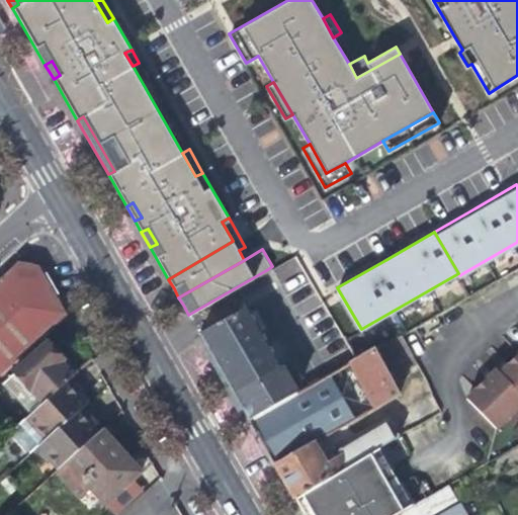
[(0,372),(69,312),(56,289),(38,260),(20,258),(0,276),(0,372)]
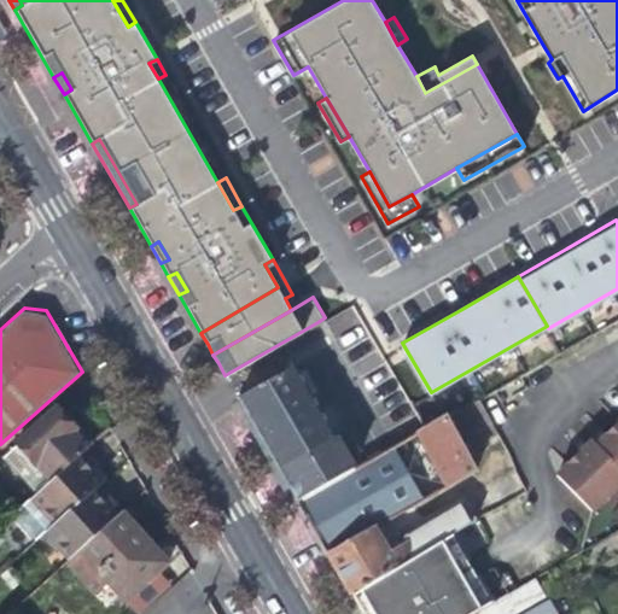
[(293,364),(238,397),(258,433),(278,467),(333,434),(293,364)]
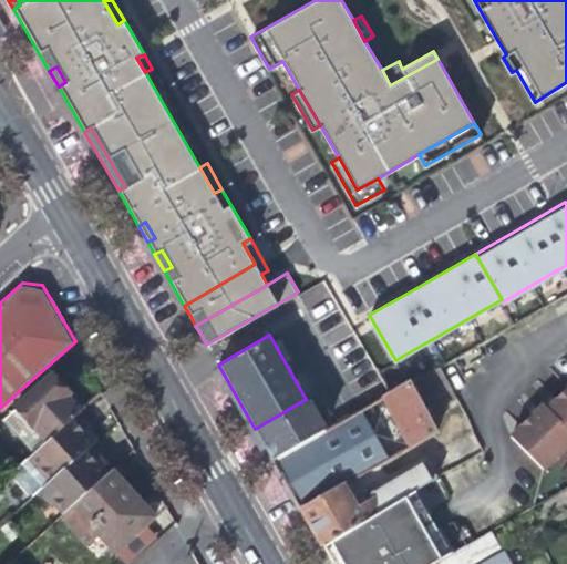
[(260,438),(271,458),(390,391),(377,368),(349,383),(319,401),(320,404),(260,438)]
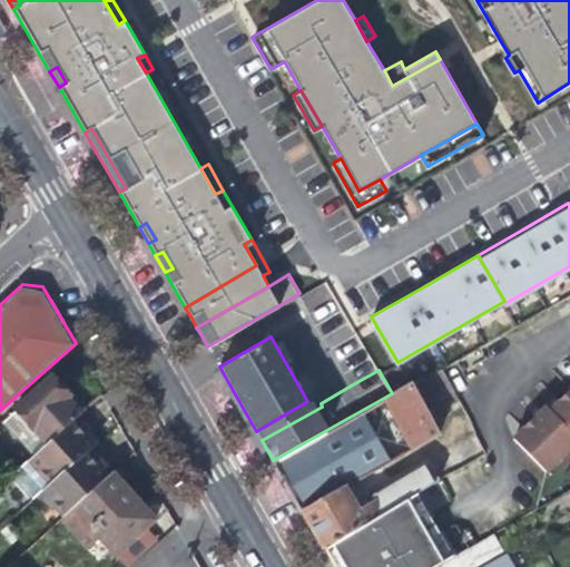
[(17,403),(19,406),(48,438),(74,416),(86,404),(71,390),(68,392),(64,387),(51,373),(17,403)]
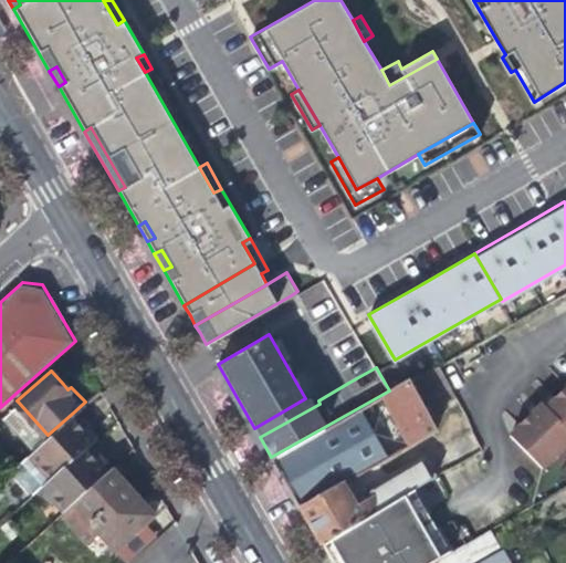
[(422,372),(406,381),(426,416),(442,406),(439,402),(422,372)]
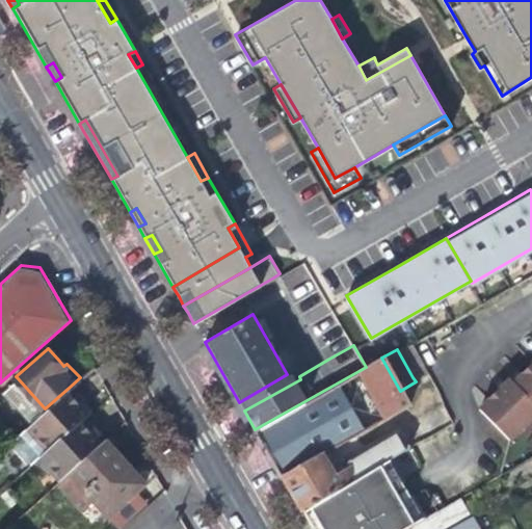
[(407,403),(400,391),(381,358),(366,367),(255,429),(268,452),(282,475),(322,452),(407,403)]
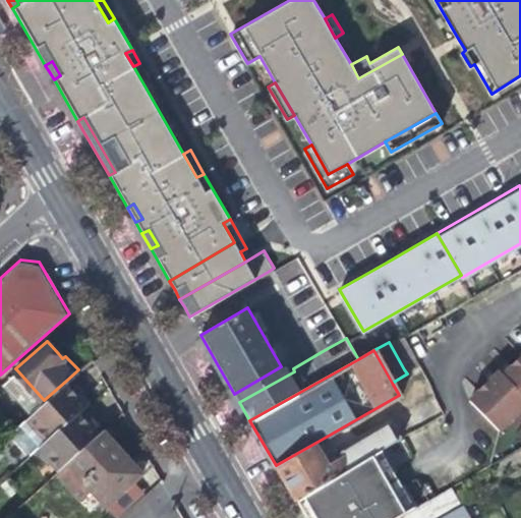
[(520,355),(501,376),(520,397),(520,355)]
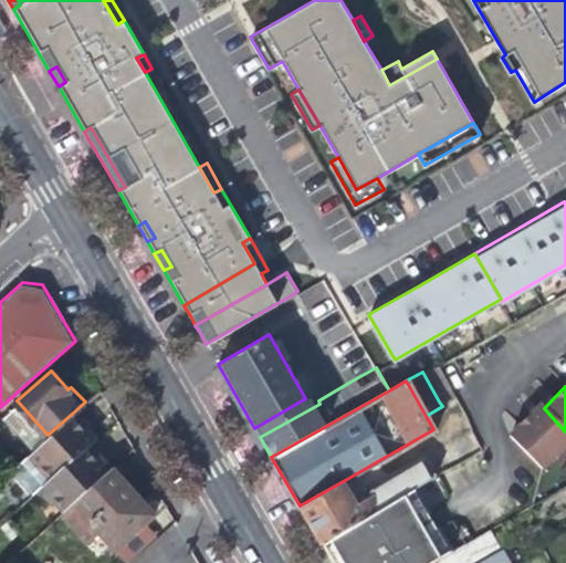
[(30,425),(42,440),(48,435),(19,403),(10,410),(27,428),(30,425)]
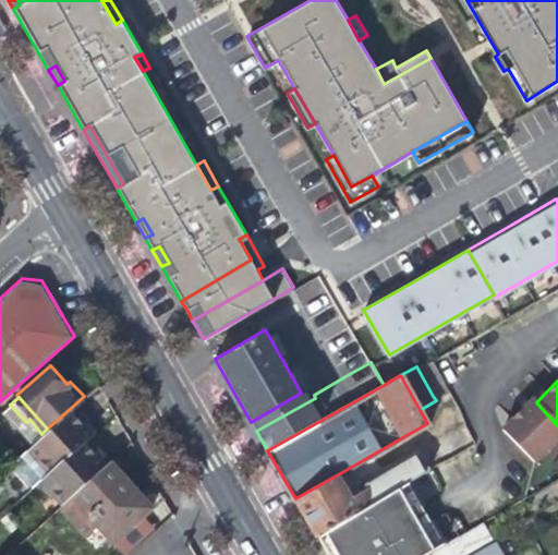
[(532,399),(500,430),(531,462),(557,435),(557,425),(536,402),(532,399)]
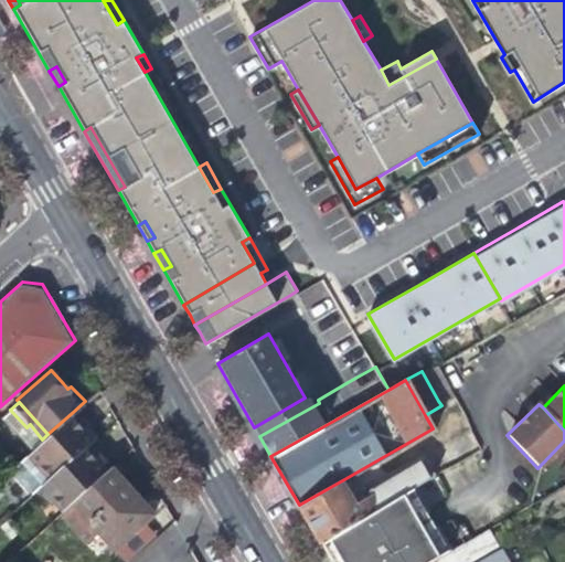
[(42,439),(25,454),(9,469),(33,494),(43,484),(89,442),(95,436),(85,425),(73,412),(48,434),(42,439)]
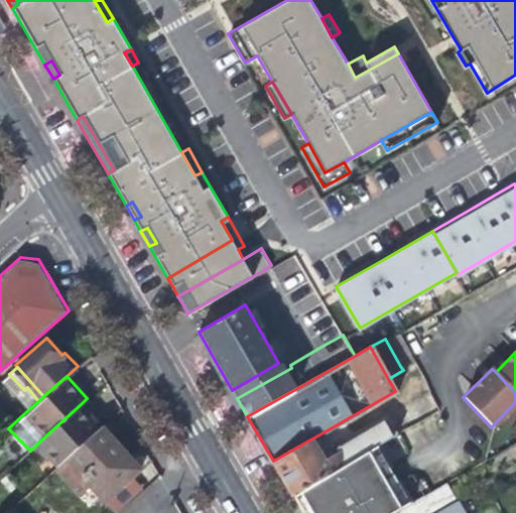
[(59,464),(66,457),(101,424),(93,415),(82,403),(39,441),(59,464)]
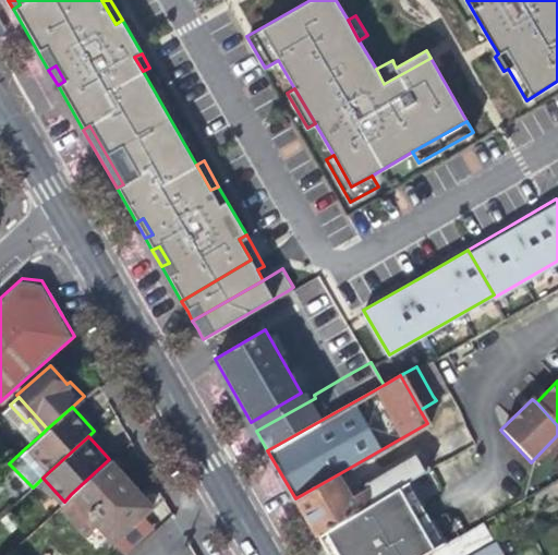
[(350,496),(344,485),(301,509),(311,526),(315,533),(355,510),(407,481),(411,478),(427,470),(420,455),(364,486),(364,489),(350,496)]
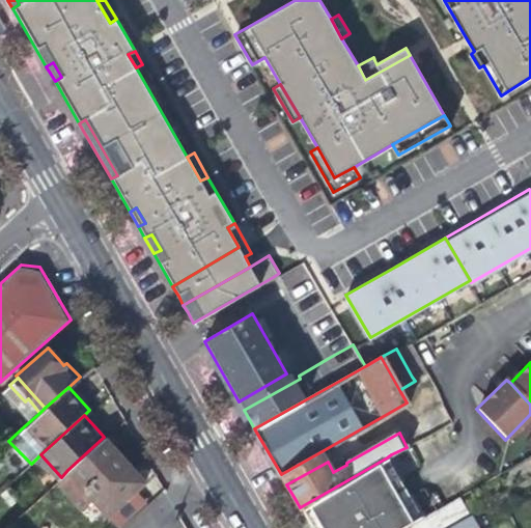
[(67,470),(93,497),(108,513),(144,481),(124,460),(104,437),(67,470)]
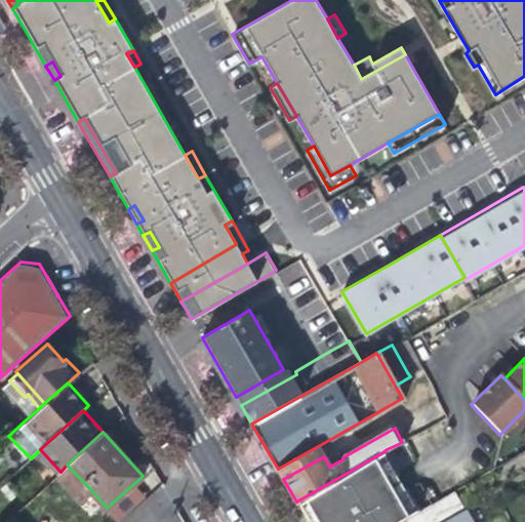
[(324,456),(318,446),(278,469),(283,479),(324,456)]
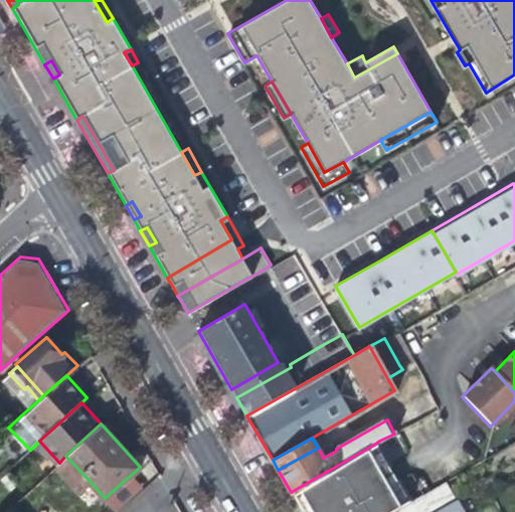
[(291,492),(301,508),(312,502),(315,508),(388,466),(375,444),(328,471),(291,492)]
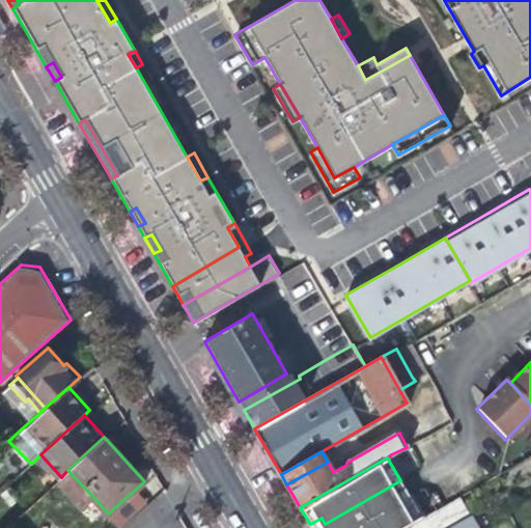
[(311,527),(348,527),(408,494),(404,488),(400,480),(325,524),(322,518),(310,524),(311,527)]
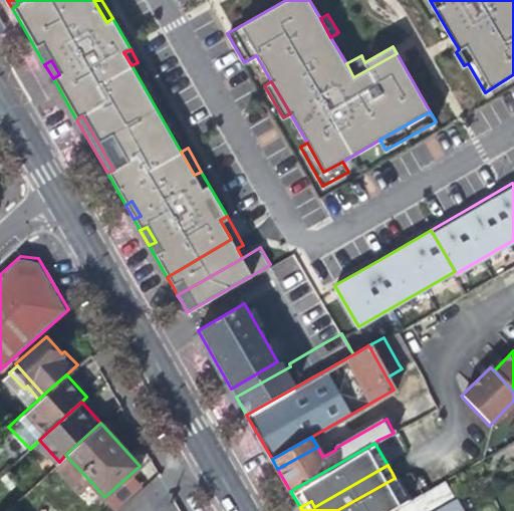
[(395,478),(337,510),(391,510),(408,501),(395,478)]
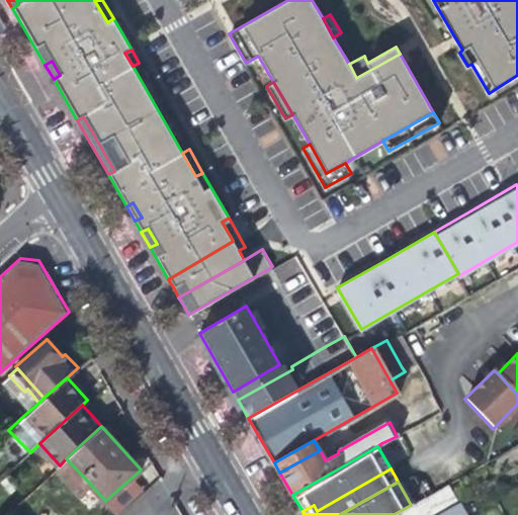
[(98,508),(105,501),(91,485),(84,492),(98,508)]
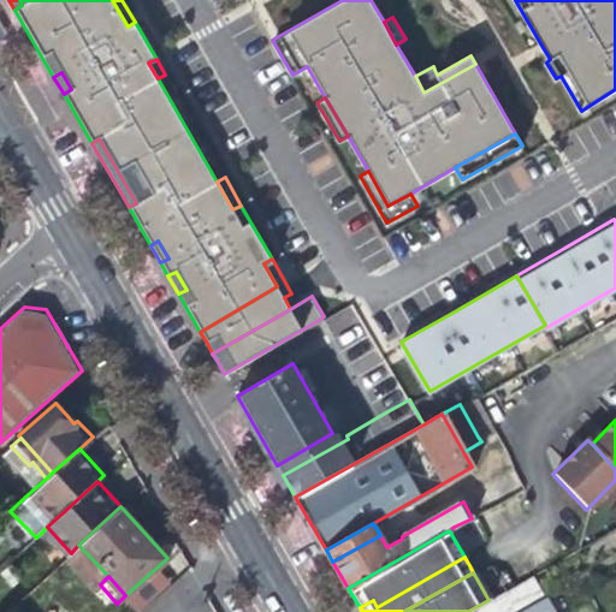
[(505,611),(539,593),(531,577),(495,598),(489,600),(468,611),(505,611)]
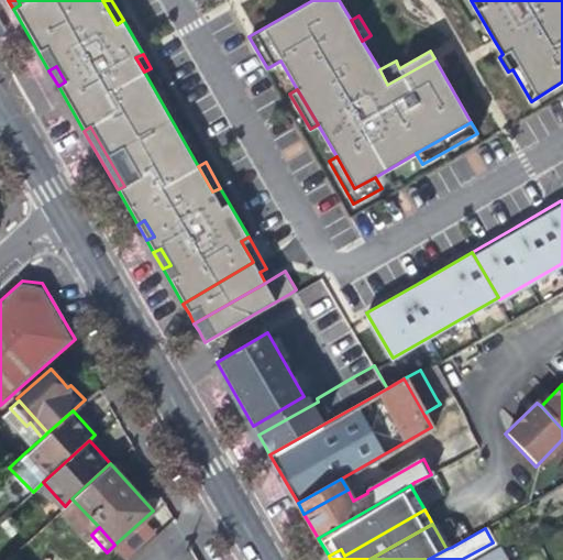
[(473,559),(504,559),(496,548),(473,559)]
